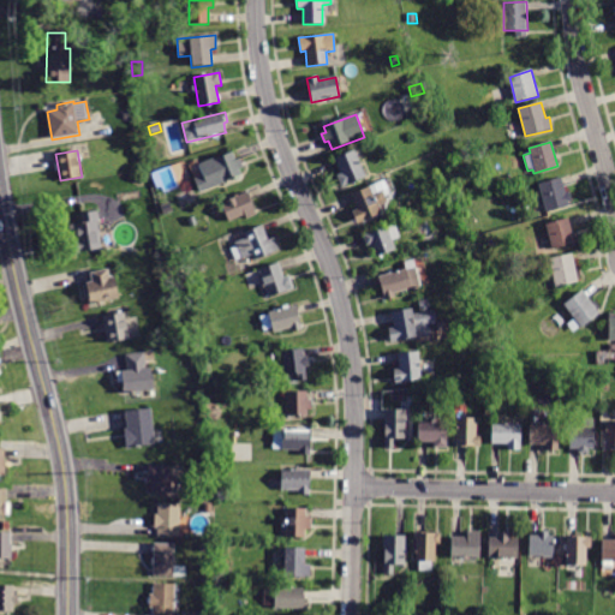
[(334,160),(354,151),(365,178),(341,187),(336,177),(340,174),(334,160)]
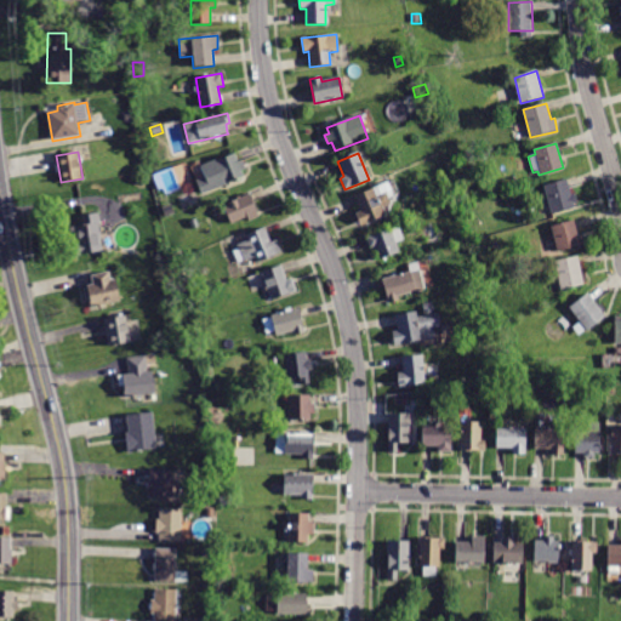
[(244,171),(240,172),(243,177),(200,194),(195,183),(204,180),(200,167),(233,154),(237,163),(240,161),(244,171)]
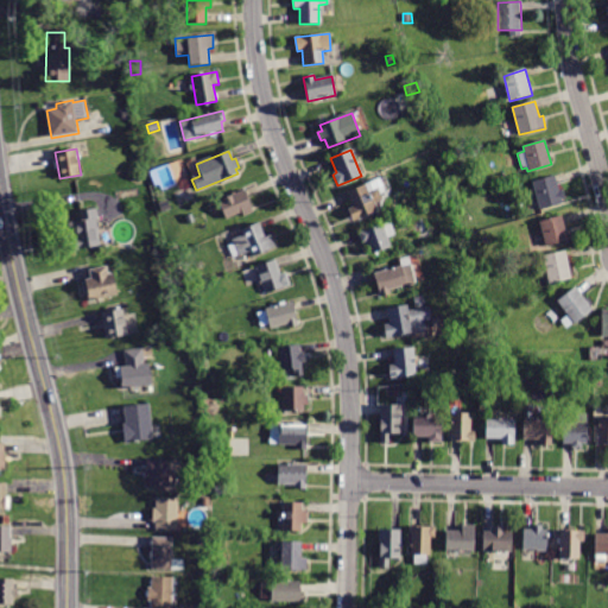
[(557,184),(559,191),(562,190),(564,198),(562,200),(562,203),(540,209),(533,182),(555,176),(557,184)]
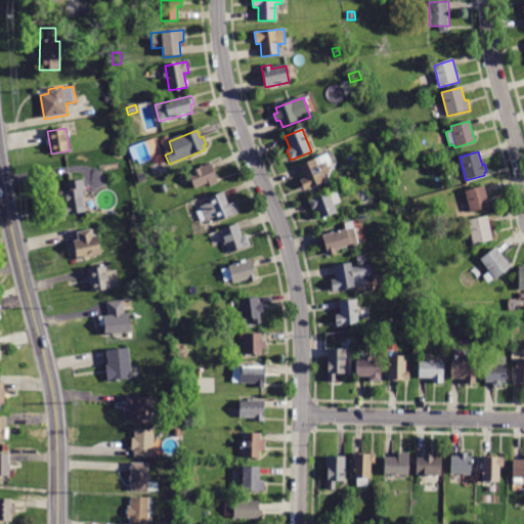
[(299,165),(328,153),(333,166),(329,168),(330,172),(322,175),(325,182),(305,191),(300,180),(305,178),(299,165)]
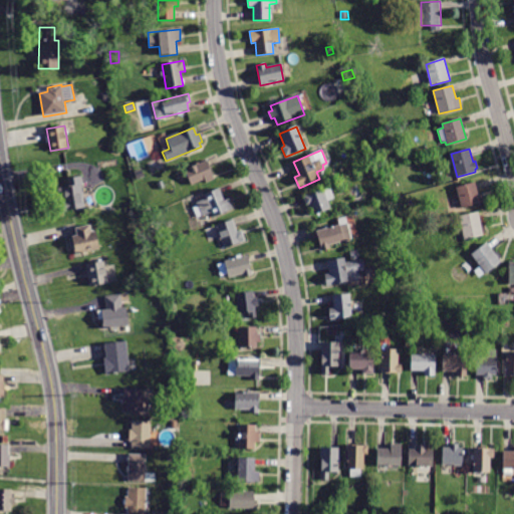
[(215,180),(206,183),(205,180),(191,185),(185,170),(207,161),(215,180)]
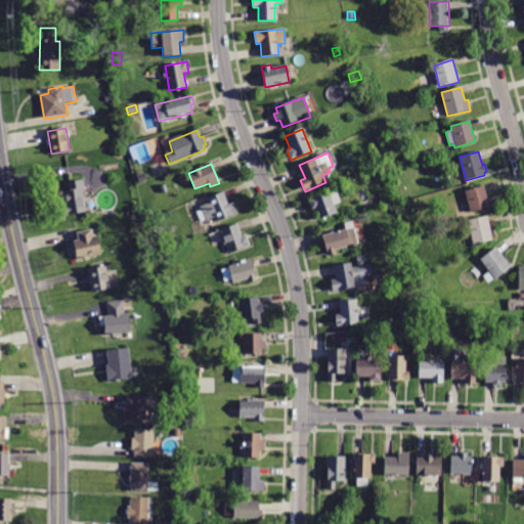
[(139,183),(136,175),(146,171),(149,179),(139,183)]
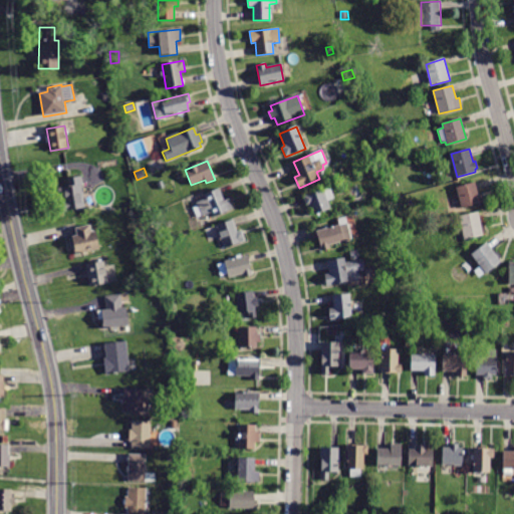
[(85,208),(62,212),(58,188),(68,186),(67,179),(80,177),(85,208)]
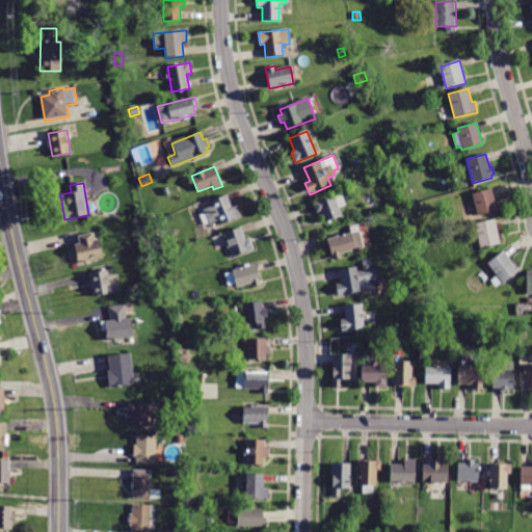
[(477,216),(472,194),(491,189),(497,212),(477,216)]
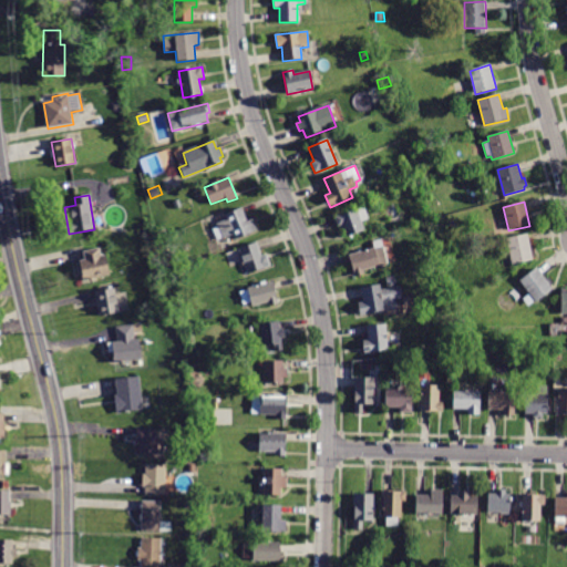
[(247,222),(251,219),(257,230),(235,239),(233,235),(224,239),(223,237),(217,240),(212,229),(218,227),(217,225),(227,220),(225,216),(241,208),(247,222)]
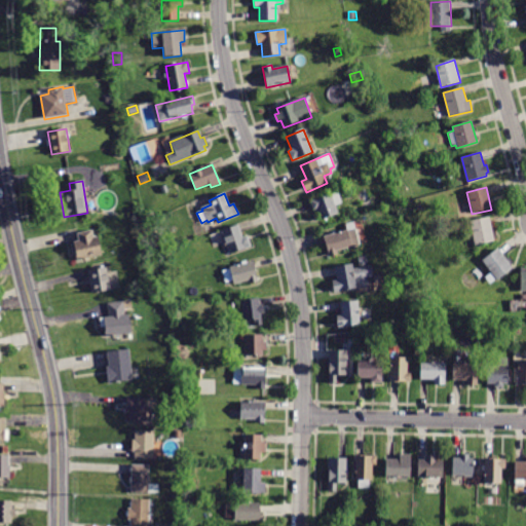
[(310,202),(338,193),(342,204),(335,207),(338,214),(322,221),(317,210),(313,211),(310,202)]
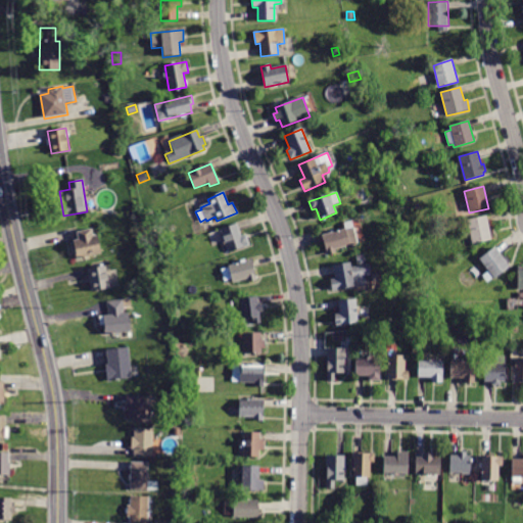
[(146,219),(143,211),(152,207),(155,216),(146,219)]
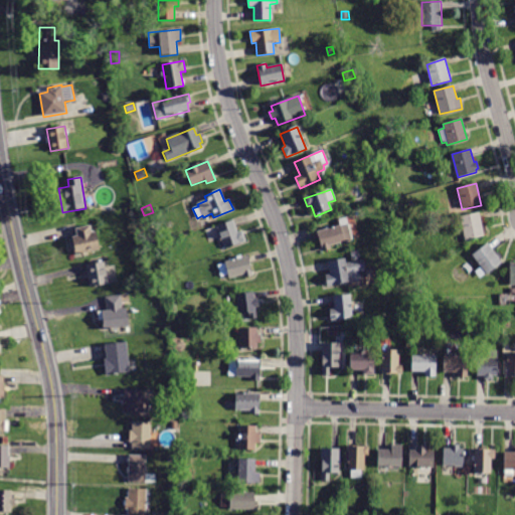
[(482,225),(485,225),(487,235),(465,239),(460,216),(479,212),(482,225)]
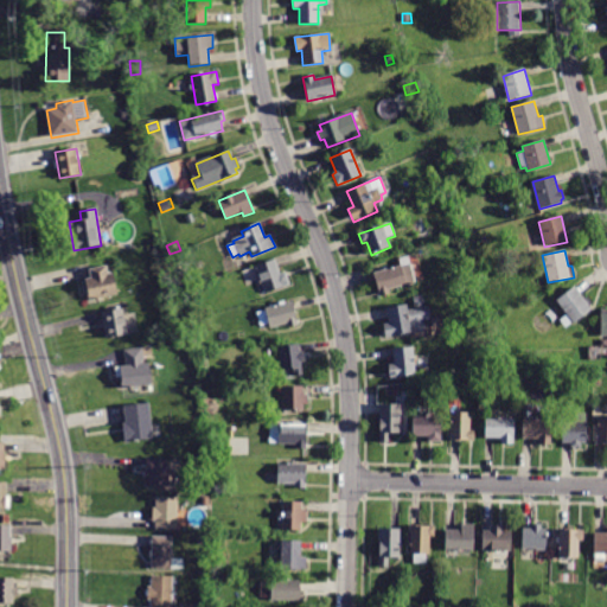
[(374,272),(400,264),(397,257),(407,255),(414,282),(389,288),(390,293),(379,296),(374,272)]
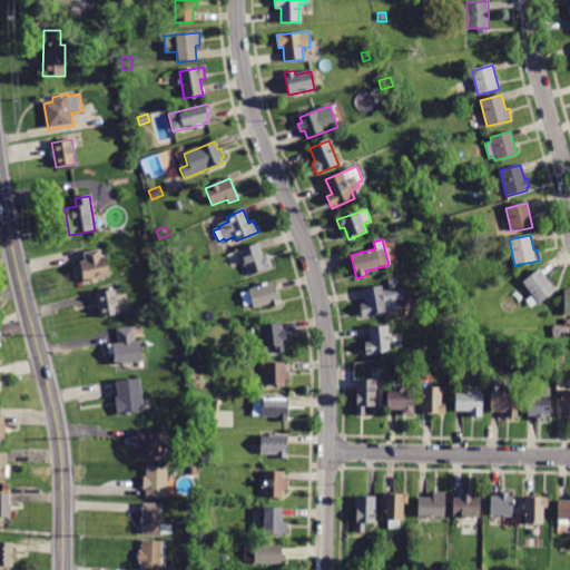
[(263,258),(267,256),(272,267),(248,276),(239,251),(257,244),(263,258)]
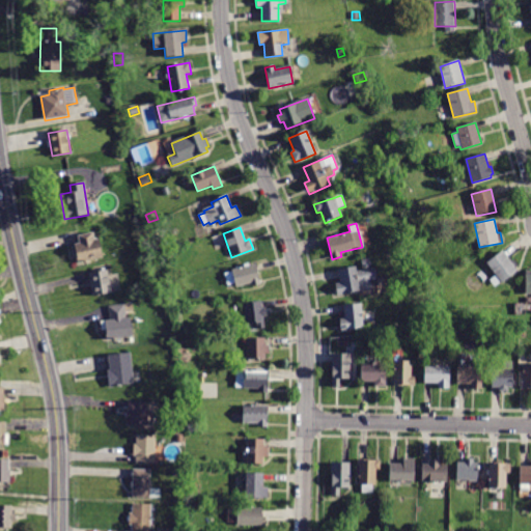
[(78,236),(78,235),(93,232),(94,240),(99,239),(103,257),(78,262),(75,244),(80,243),(78,236)]
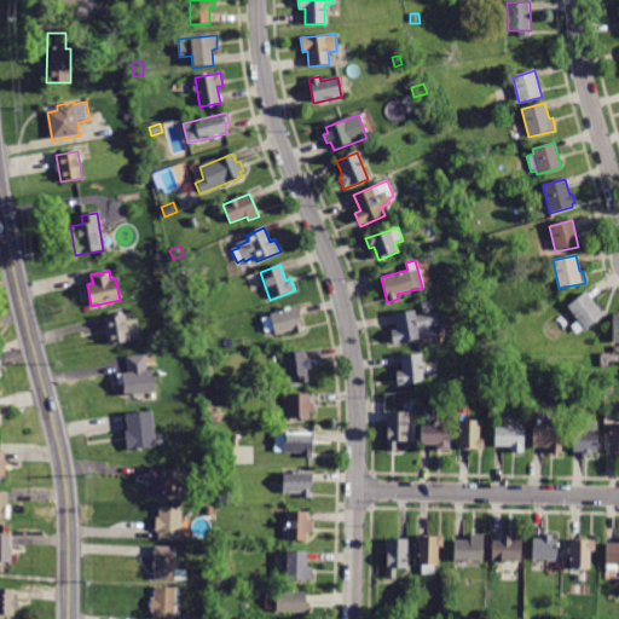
[(177,284),(175,277),(186,273),(189,282),(177,284)]
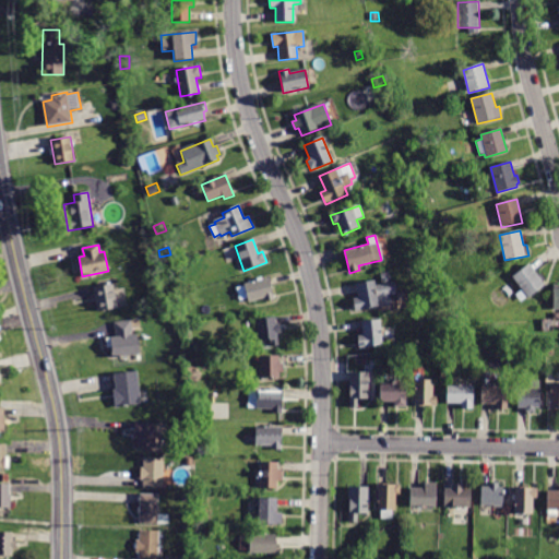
[(439,258),(437,250),(444,248),(447,257),(439,258)]
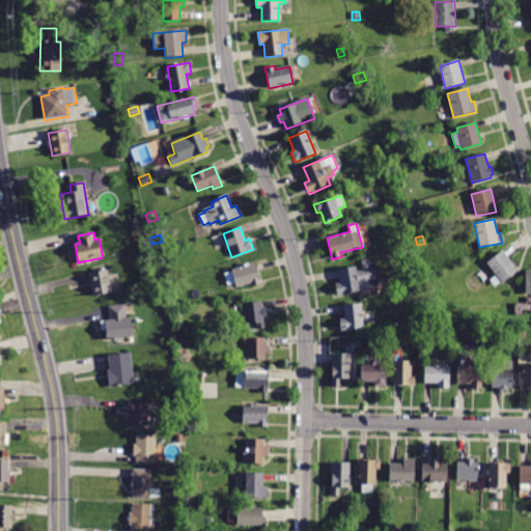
[(400,248),(399,242),(408,240),(410,246),(400,248)]
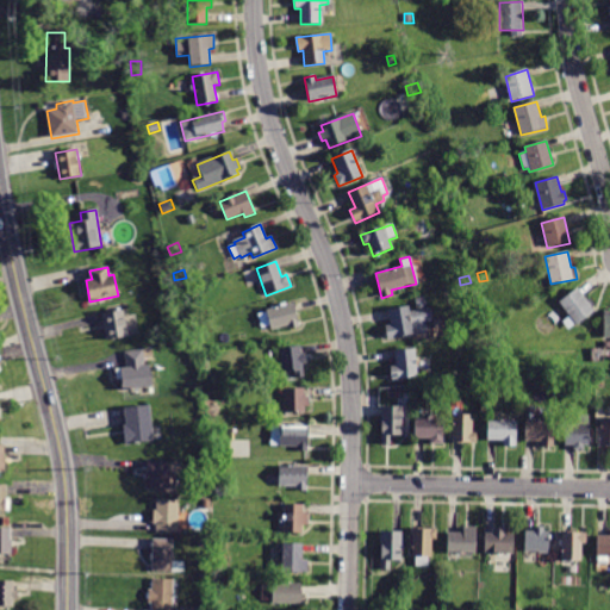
[(590,297),(596,304),(592,307),(595,310),(577,324),(576,323),(568,328),(562,322),(570,316),(559,302),(578,287),(587,299),(590,297)]
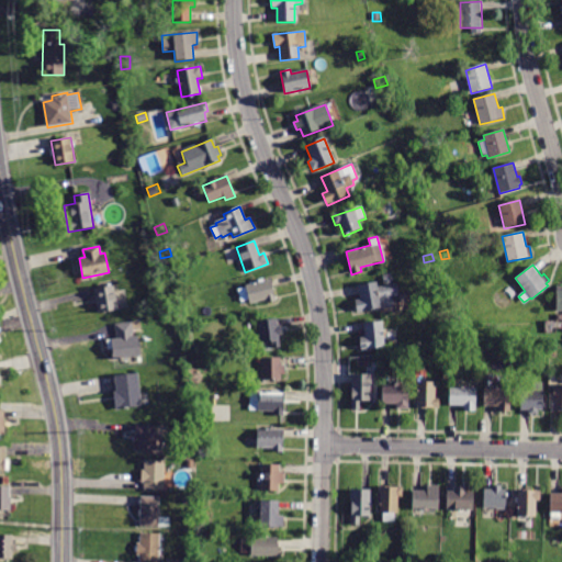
[(379,276),(392,273),(393,282),(381,284),(379,276)]
